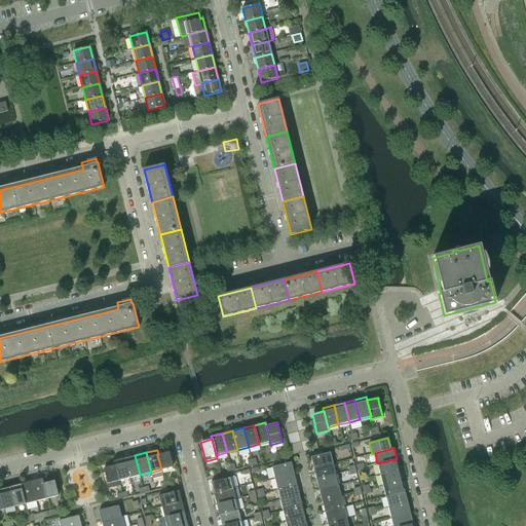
[(170,452),(158,454),(157,454),(161,470),(173,466),(170,452)]
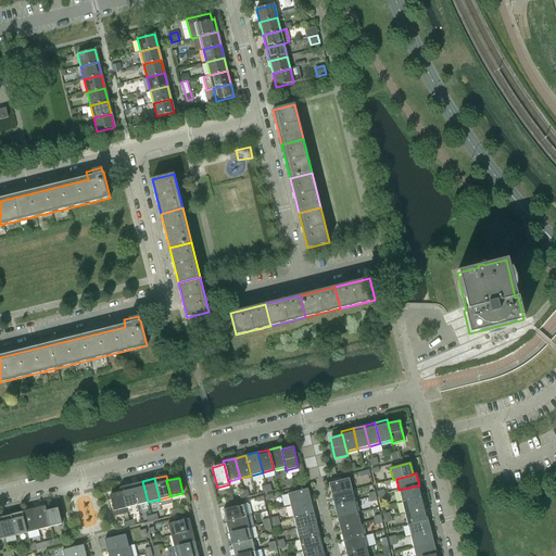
[(349,478),(332,482),(328,483),(331,495),(352,490),(349,478)]
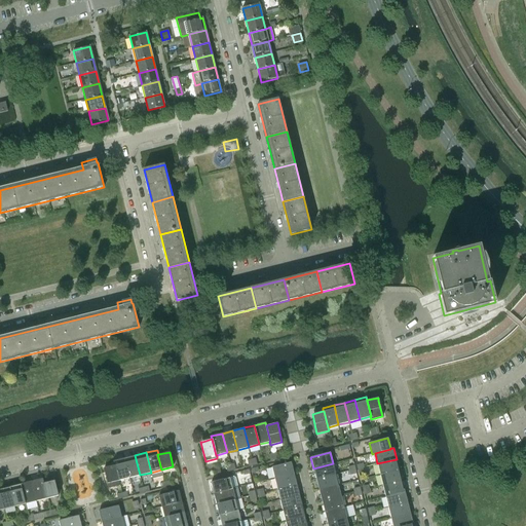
[(135,455),(124,458),(129,478),(140,475),(135,455)]
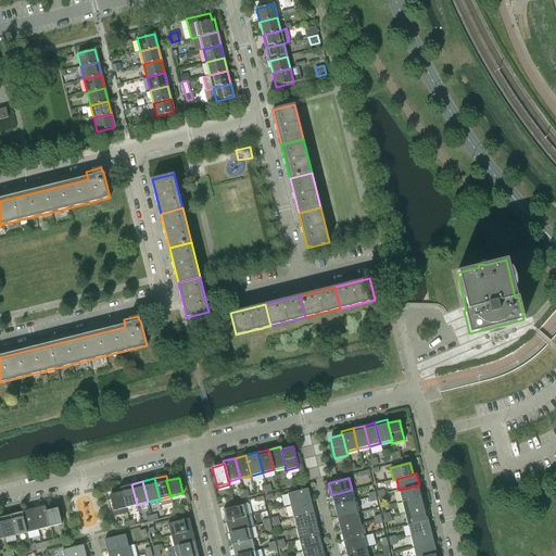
[(137,505),(131,484),(119,487),(121,492),(122,492),(125,508),(137,505)]
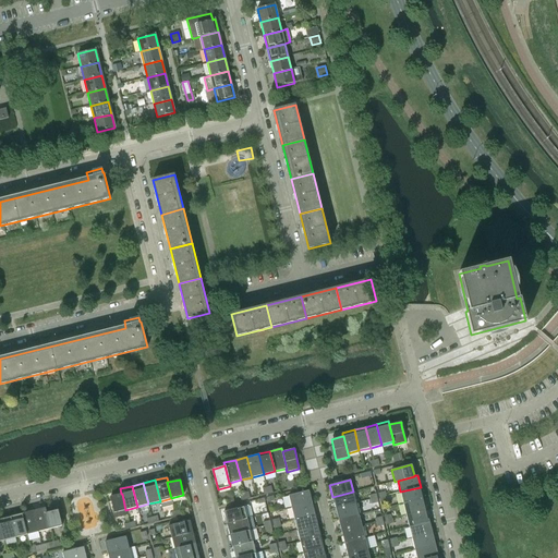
[(421,487),(400,492),(403,504),(423,498),(421,487)]
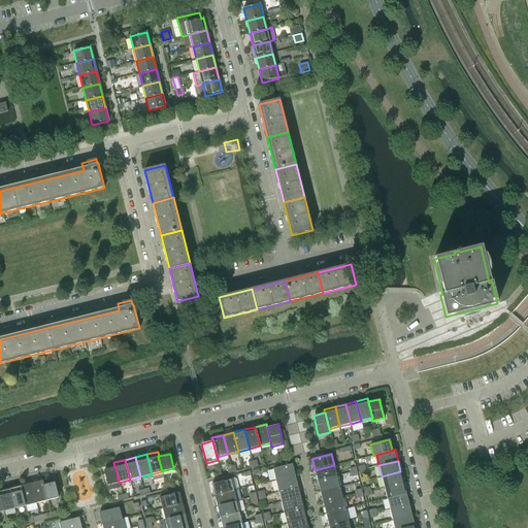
[(295,475),(292,464),(272,468),(275,480),(295,475)]
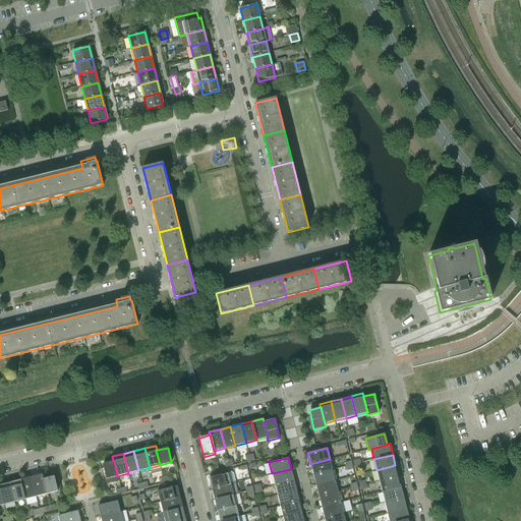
[(330,459),(310,464),(313,474),(332,470),(330,459)]
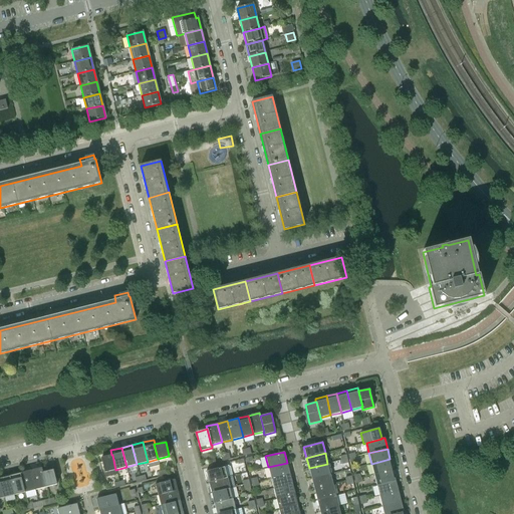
[(112,455),(111,455),(101,458),(106,477),(117,474),(115,470),(112,455)]
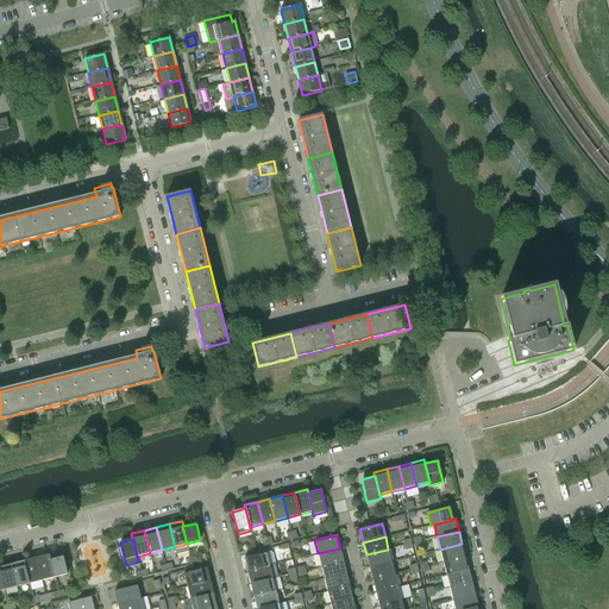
[(462,544),(440,550),(443,562),(465,557),(462,544)]
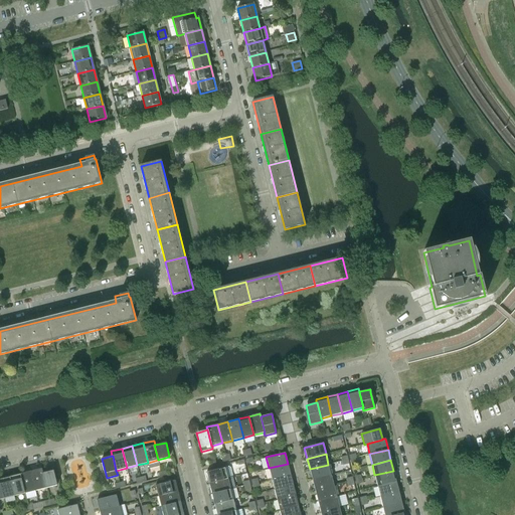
[(288,464),(269,468),(272,479),(290,474),(288,464)]
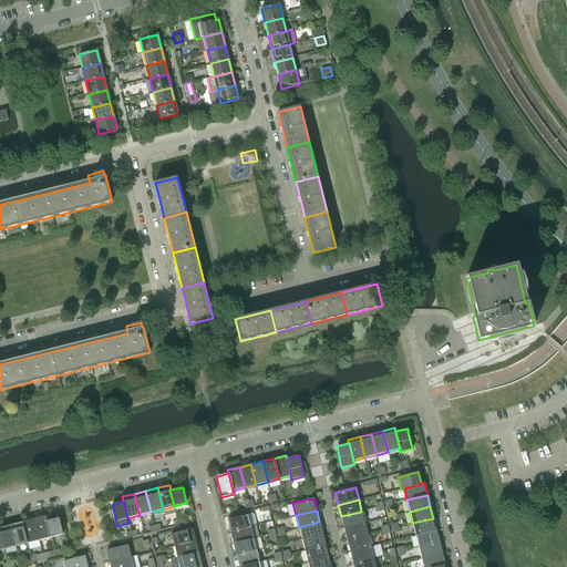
[(361,512),(341,516),(343,528),(364,523),(361,512)]
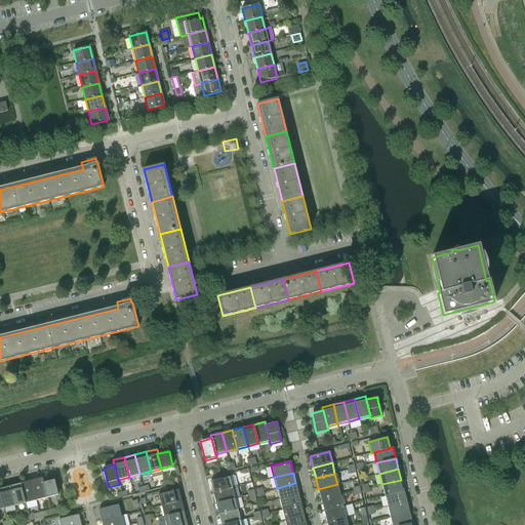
[(43,477),(31,480),(36,500),(47,497),(43,482),(44,482),(43,477)]
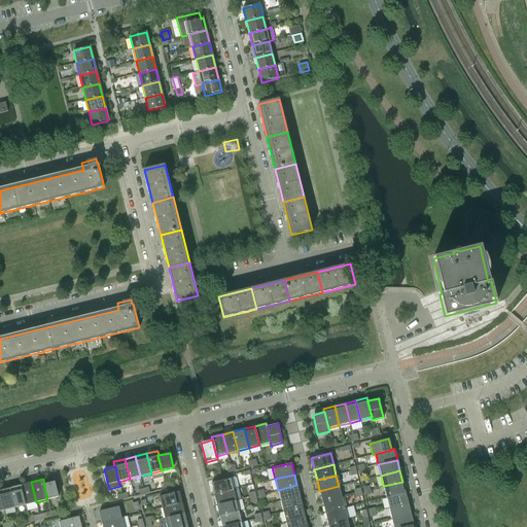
[(211,483),(214,494),(233,490),(231,479),(211,483)]
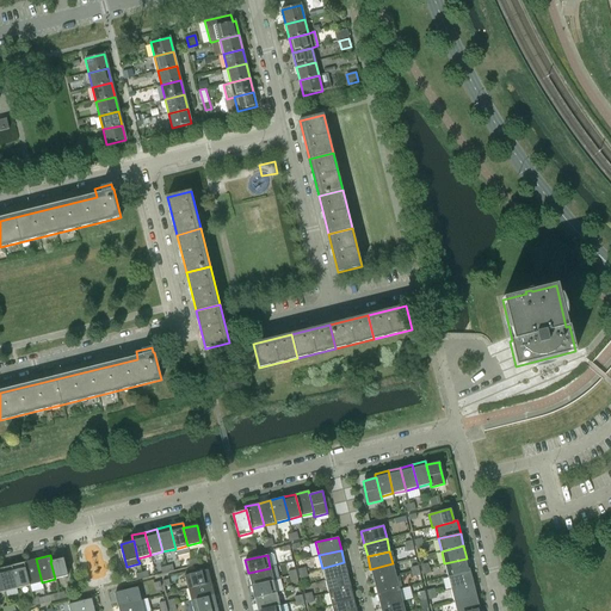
[(36,559),(24,562),(30,585),(42,582),(36,559)]
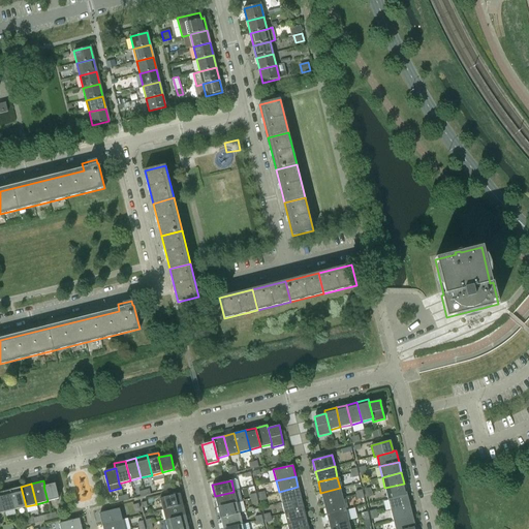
[(55,484),(44,486),(43,486),(48,501),(59,498),(55,484)]
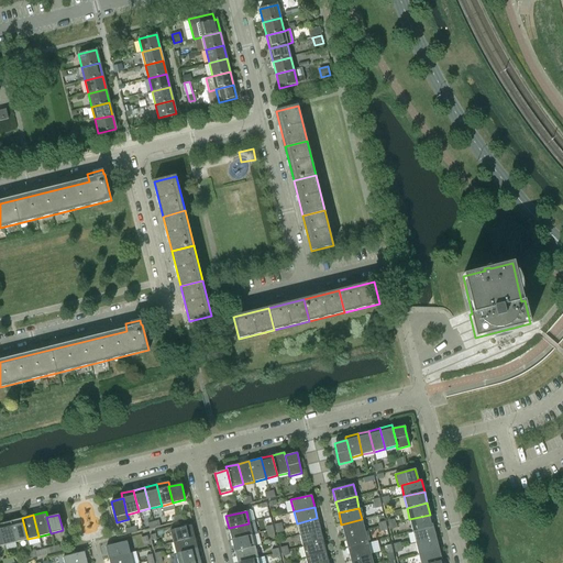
[(430,515),(409,519),(412,531),(433,526),(430,515)]
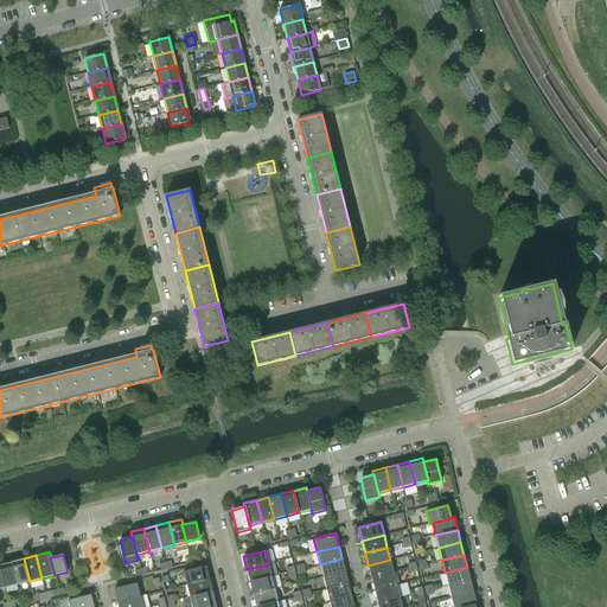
[(24,558),(11,562),(17,585),(30,581),(24,558)]
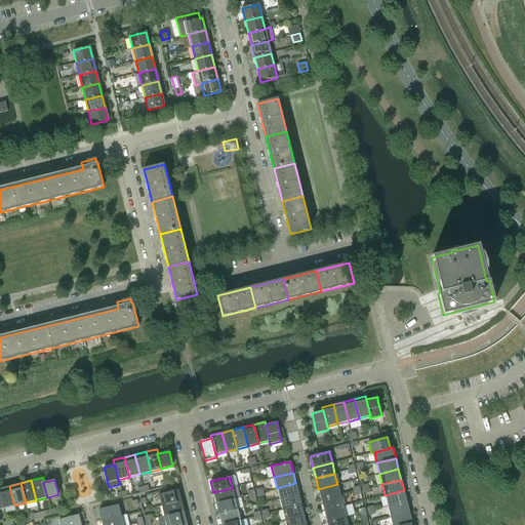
[(295,483),(277,488),(279,498),(298,494),(295,483)]
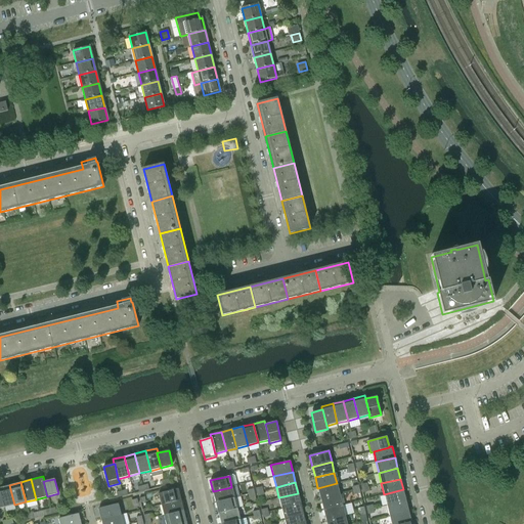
[(337,483),(317,488),(320,498),(340,494),(337,483)]
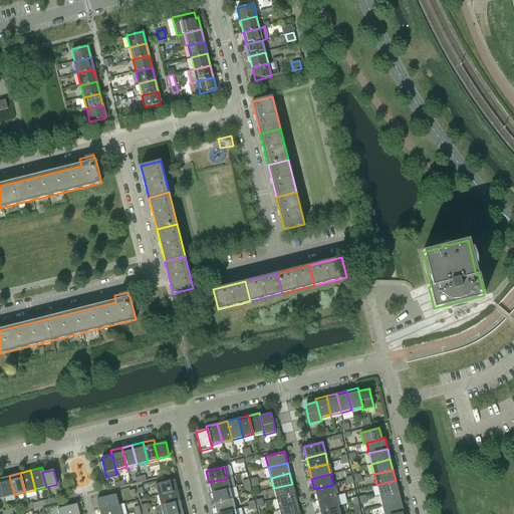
[(0,477),(0,482),(0,483),(4,498),(14,495),(9,476),(0,477)]
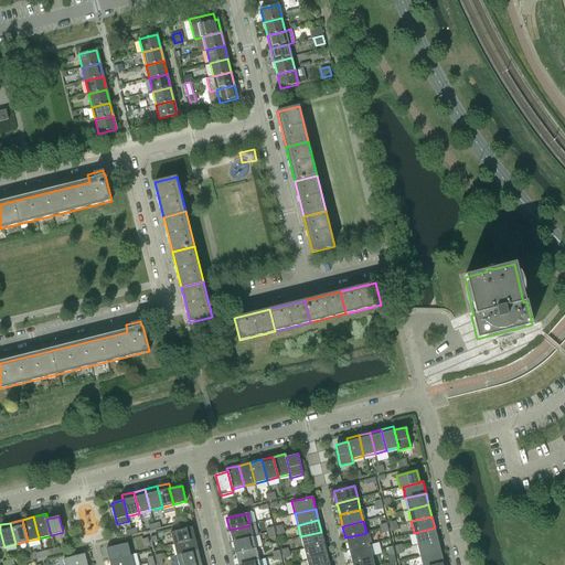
[(249,525),(230,530),(232,542),(253,536),(249,525)]
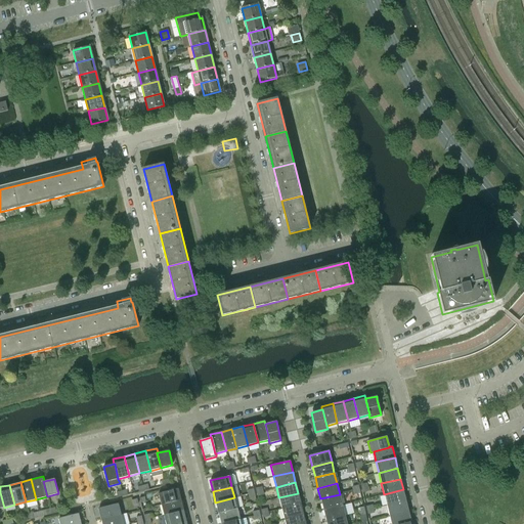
[(159,493),(161,505),(181,499),(178,488),(159,493)]
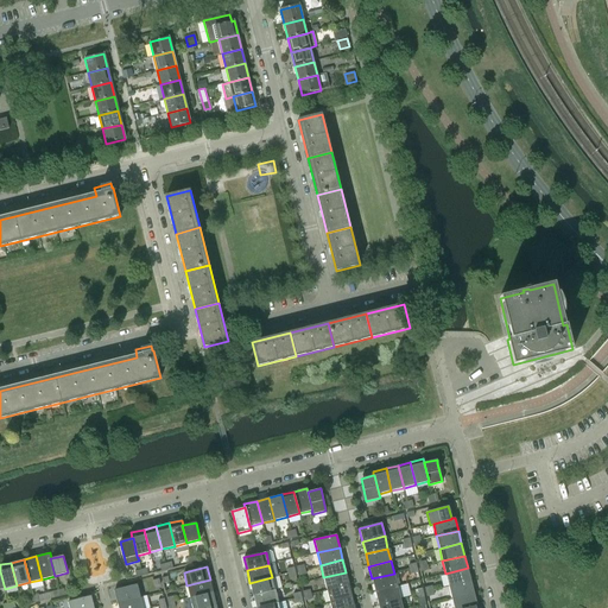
[(468,568),(445,574),(449,587),(470,581),(468,568)]
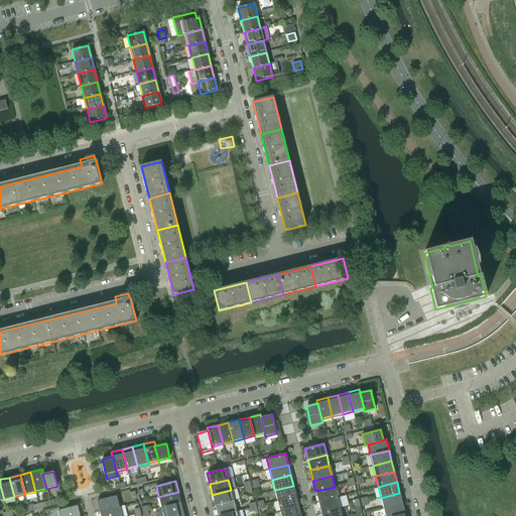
[(293,486),(274,490),(277,501),(296,496),(293,486)]
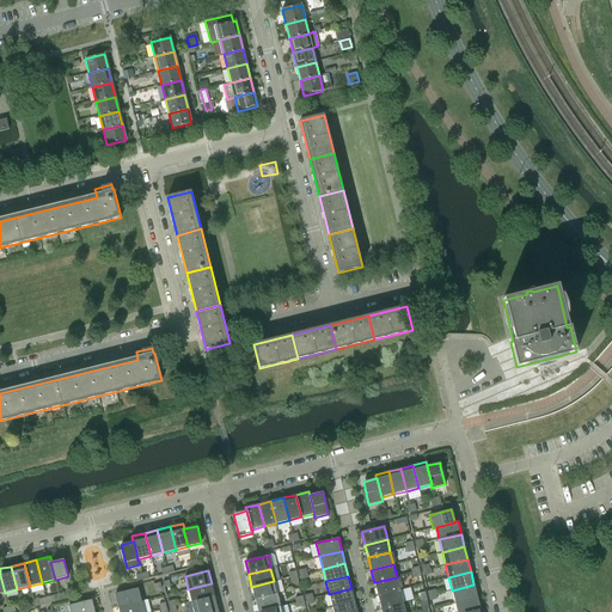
[(397,577),(374,582),(378,595),(399,589),(397,577)]
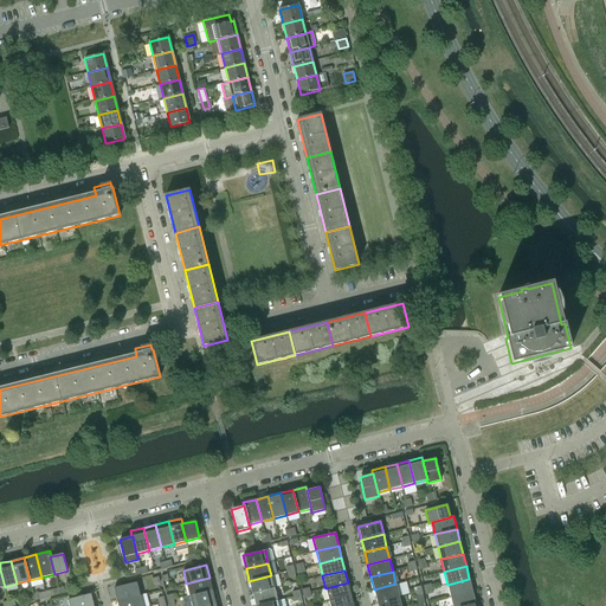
[(271,575),(249,581),(252,593),(275,588),(271,575)]
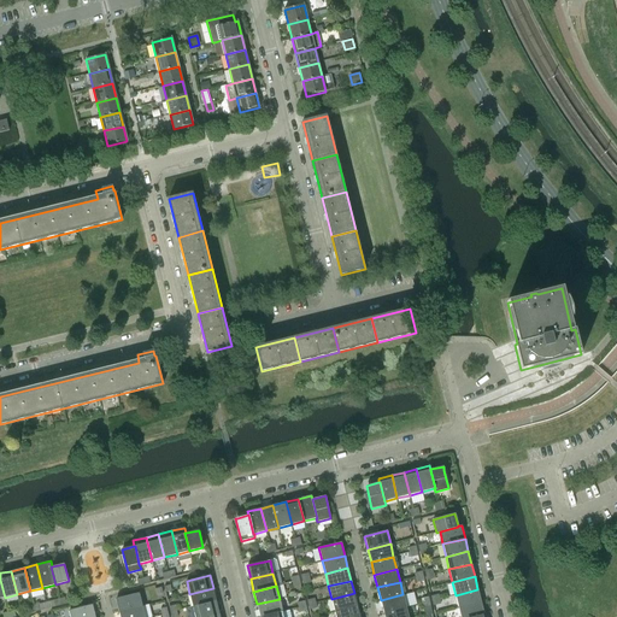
[(213,588),(189,594),(193,607),(216,601),(213,588)]
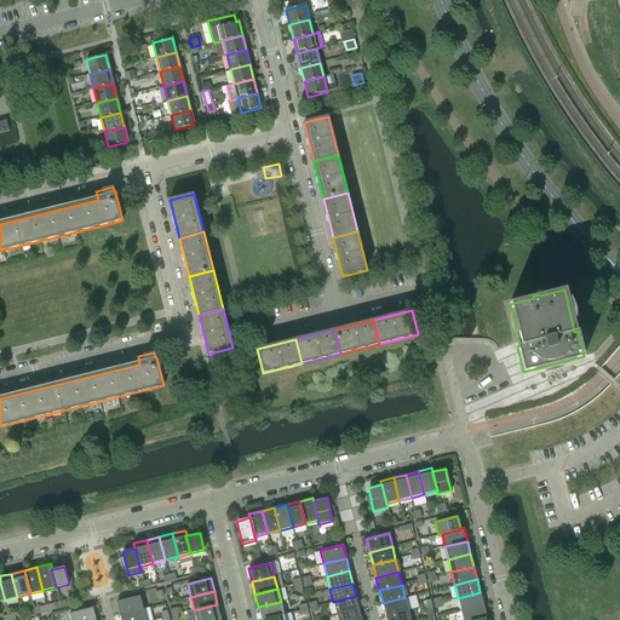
[(480,592),(458,598),(460,610),(483,604),(480,592)]
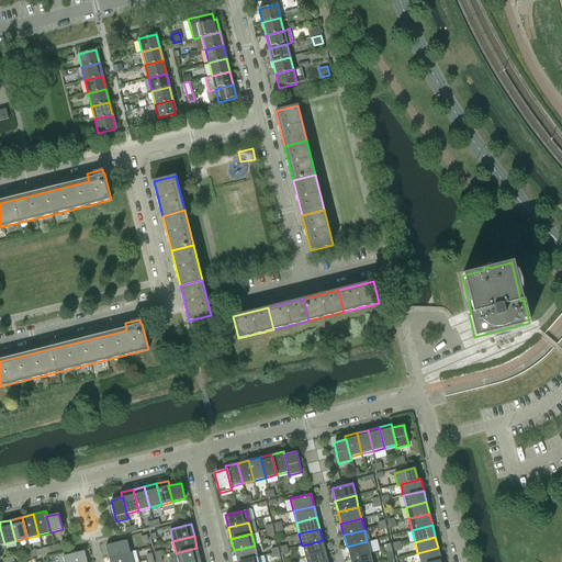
[(105,546),(109,558),(130,552),(126,540),(105,546)]
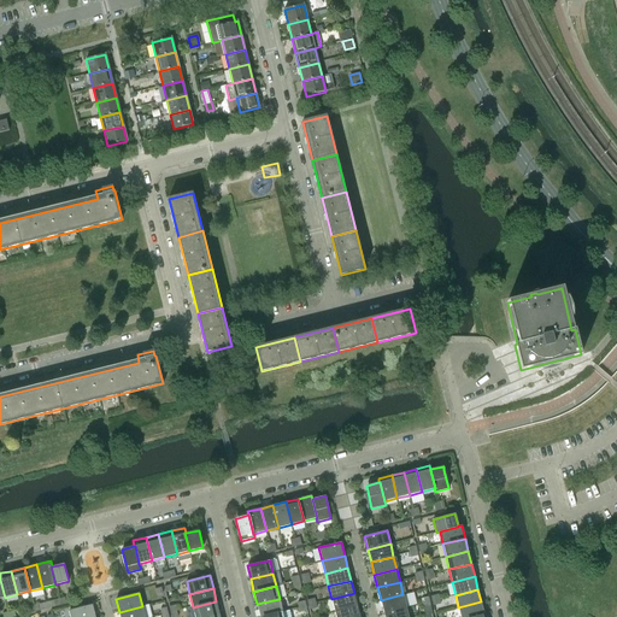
[(354,593),(331,599),(335,611),(357,606),(354,593)]
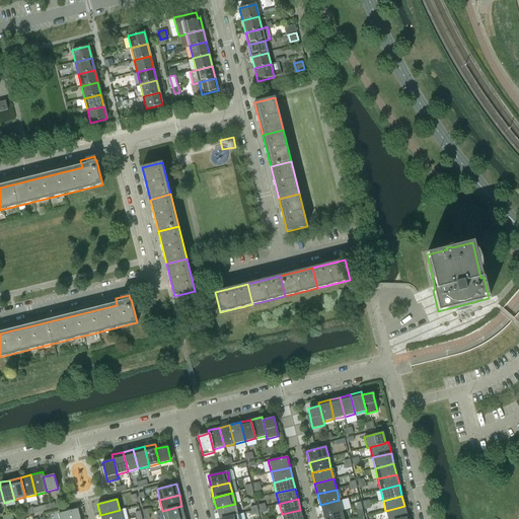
[(339,500),(320,505),(322,516),(342,511),(339,500)]
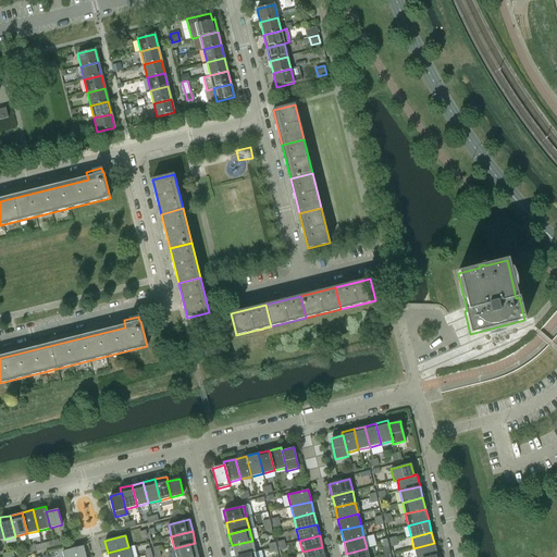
[(252,541),(232,545),(235,556),(255,552),(252,541)]
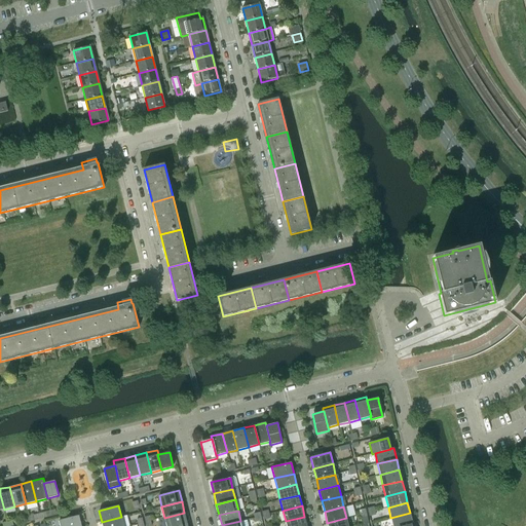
[(184,513),(164,518),(166,525),(175,525),(187,523),(184,513)]
